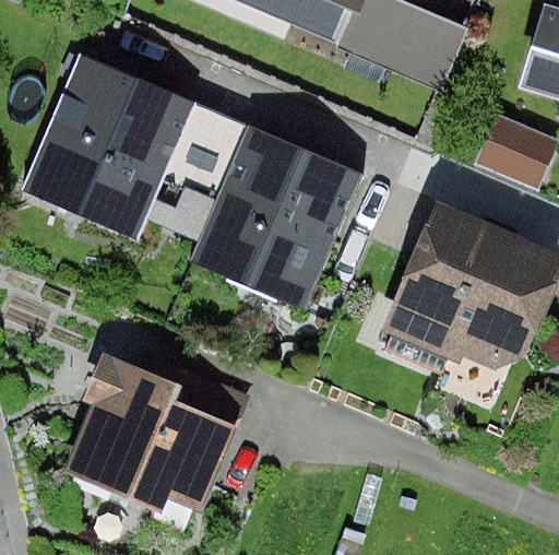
[(237,0),(442,89),(468,27),(405,0),(237,0)]
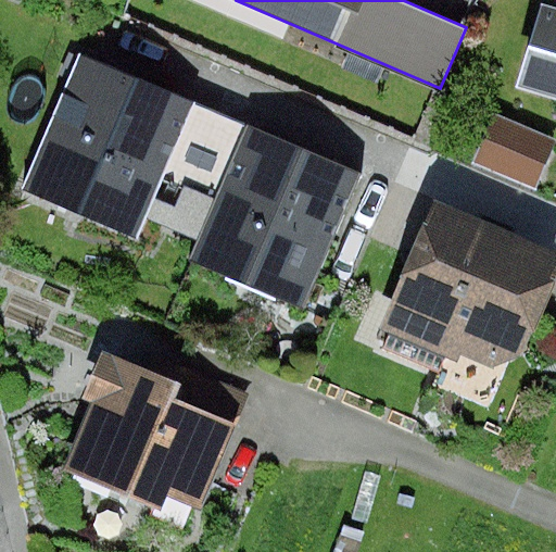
[(555,5),(544,2),(520,85),(555,95),(555,5)]
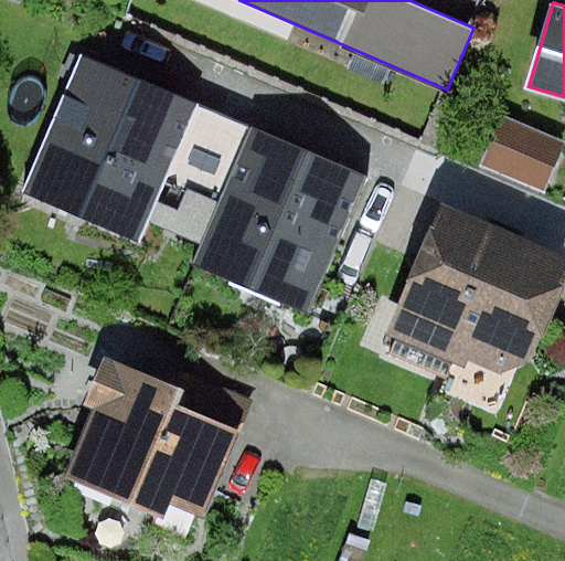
[(182,220),(226,108),(80,48),(19,192),(141,244),(156,212),(182,220)]
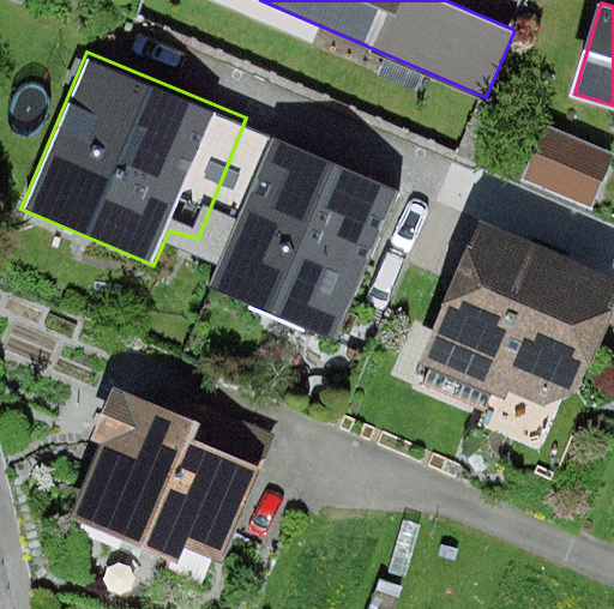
[(409,182),(246,118),(198,239),(222,248),(206,289),(344,344),(409,182)]
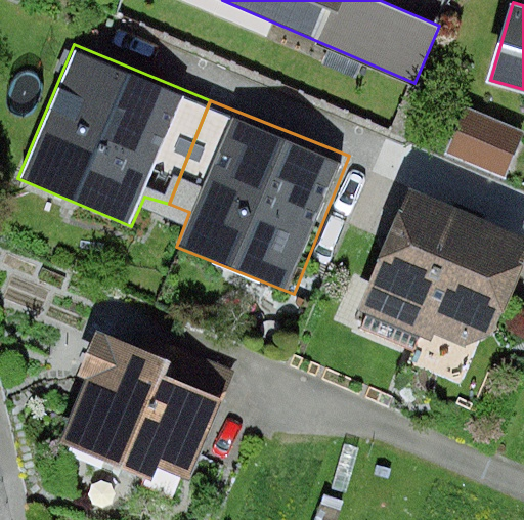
[(506,177),(523,131),(523,129),(465,105),(445,153),(506,177)]
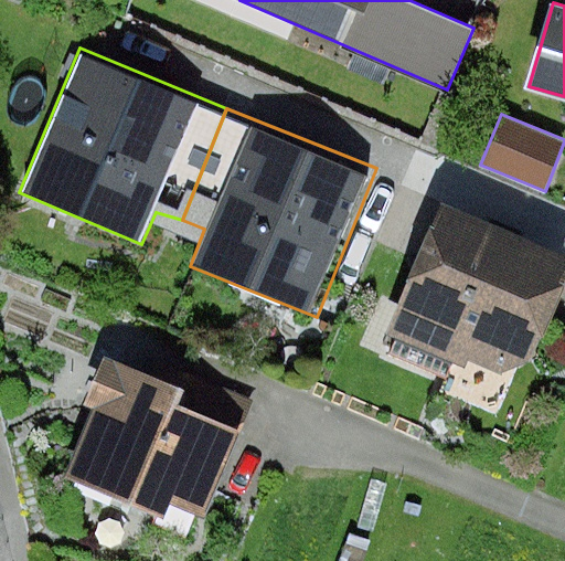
[(564,282),(564,254),(444,201),(386,331),(397,337),(391,351),(447,376),(454,361),(465,367),(469,358),(501,371),(532,358),(564,282)]
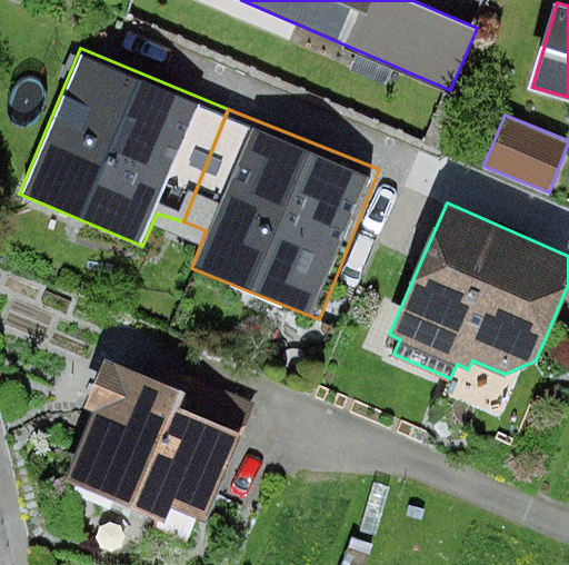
[(208,518),(257,400),(190,373),(185,387),(106,355),(85,407),(95,410),(67,477),(158,515),(155,525),(189,539),(199,515),(208,518)]
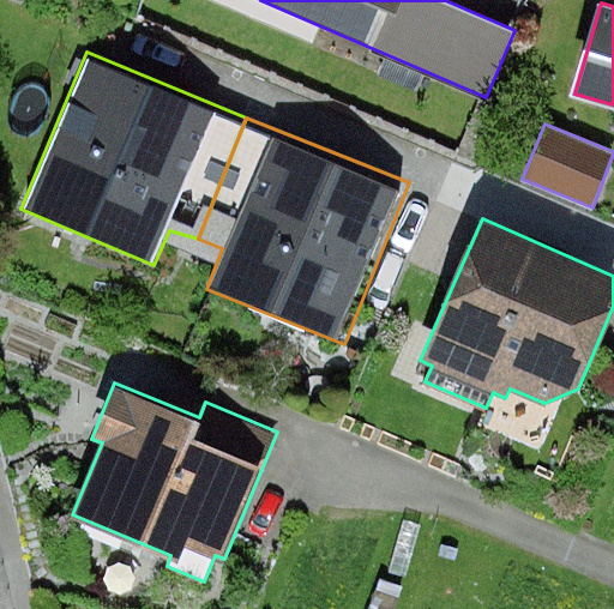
[(422,523),(404,518),(393,553),(411,559),(419,536),(422,523)]
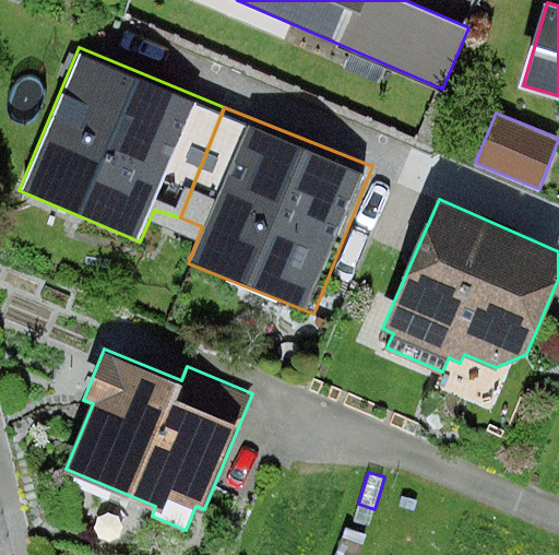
[(359,554),(368,531),(346,523),(335,554),(359,554)]
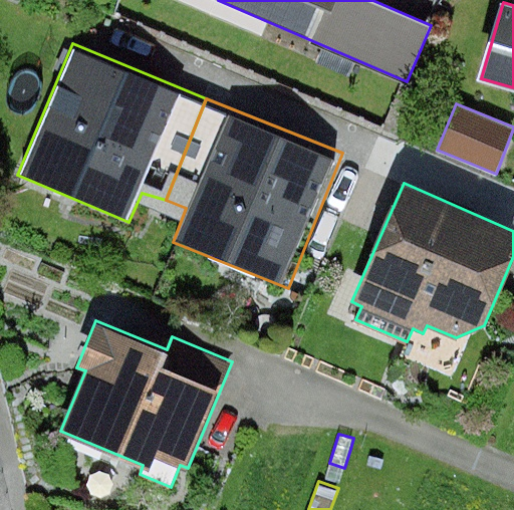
All buildings are outlined.
